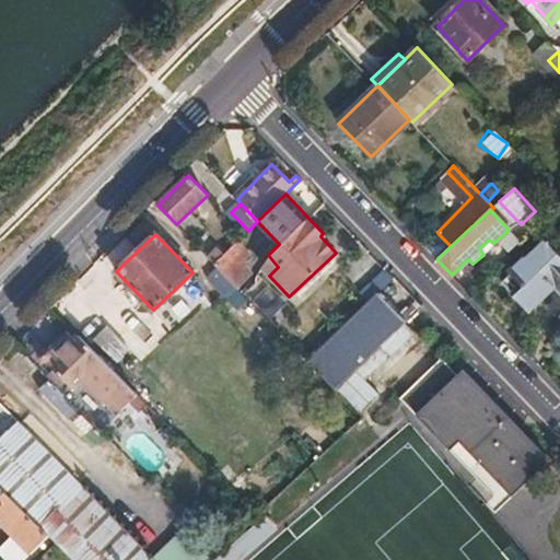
[(439,234),(426,246),(438,258),(451,246),(439,234)]
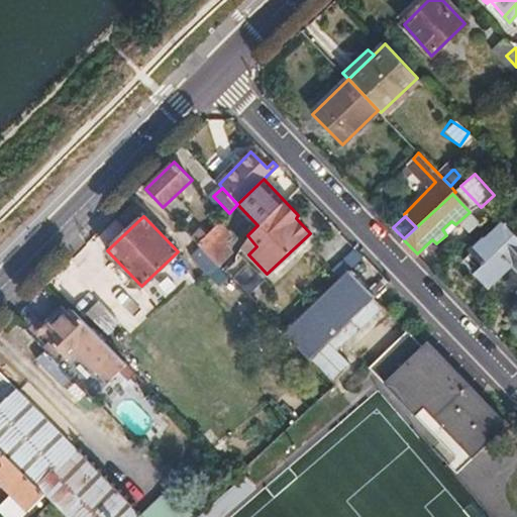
[(218,223),(198,243),(219,265),(230,253),(221,243),(223,240),(219,236),(225,230),(218,223)]
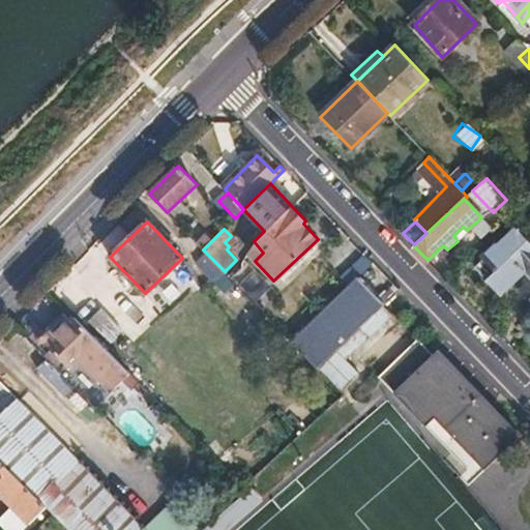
[(529,242),(522,235),(517,229),(500,243),(496,243),(483,256),(484,258),(476,267),(504,294),(527,273),(529,274),(529,242)]
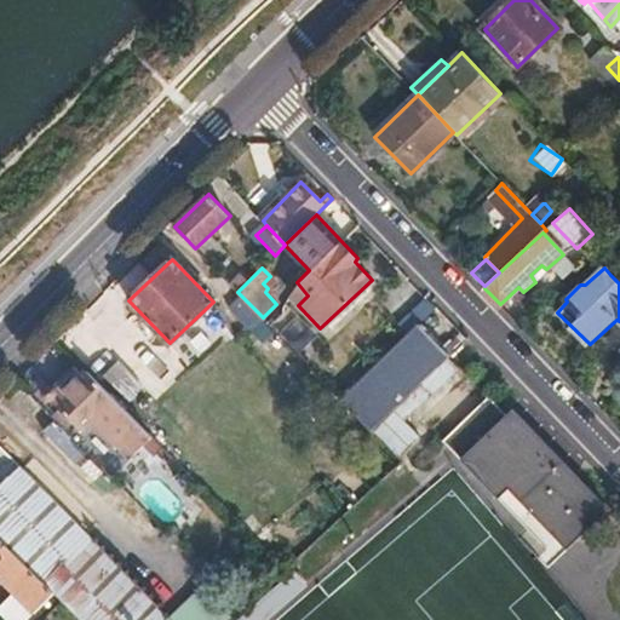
[(292,314),(275,329),(293,350),(310,334),(292,314)]
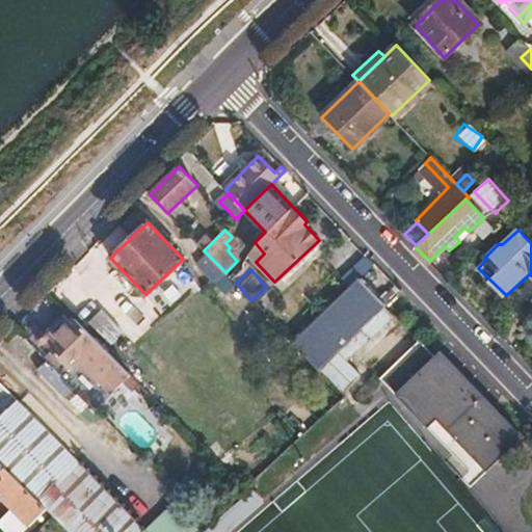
[(361,278),(293,343),(318,369),(386,306),(361,278)]
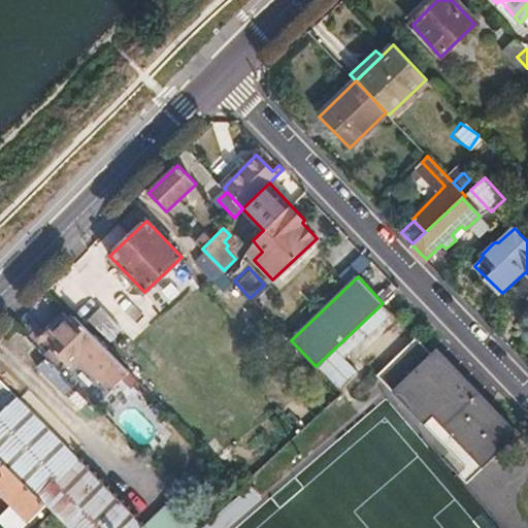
[(102,310),(92,321),(110,339),(121,329),(102,310)]
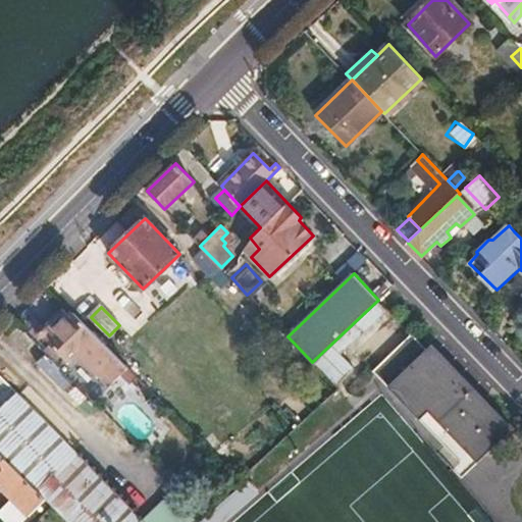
[(127,367),(71,313),(68,316),(62,311),(44,328),(40,328),(37,329),(35,332),(36,335),(37,338),(40,340),(45,338),(67,362),(77,353),(109,383),(127,367)]
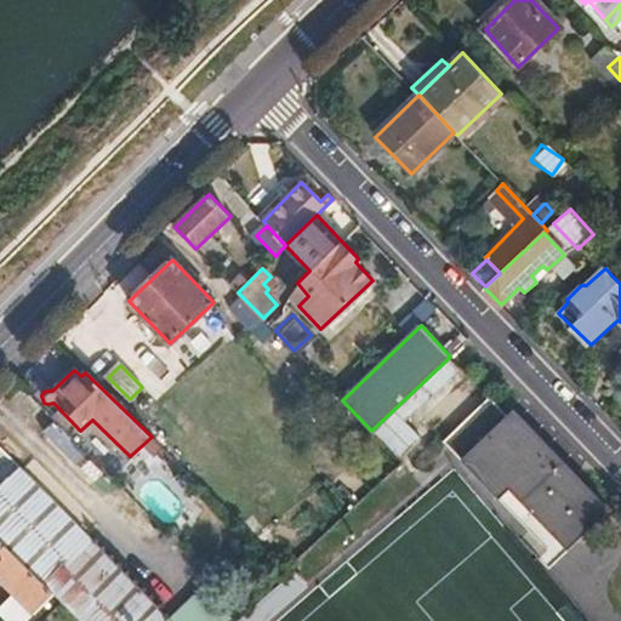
[(506,415),(491,399),(449,442),(462,457),(471,449),(510,490),(546,456),(506,415)]
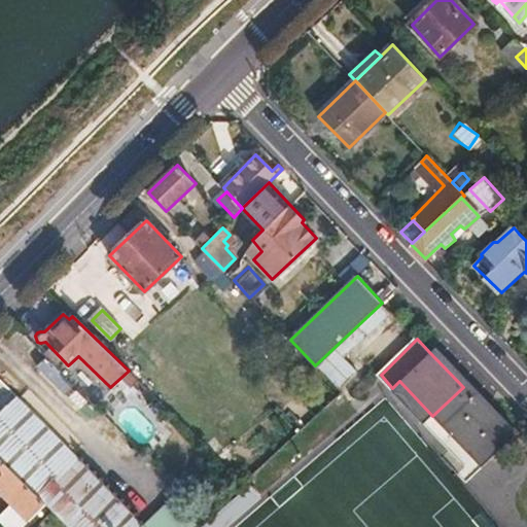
[(429,352),(463,387),(476,398),(482,393),(435,346),(429,352)]
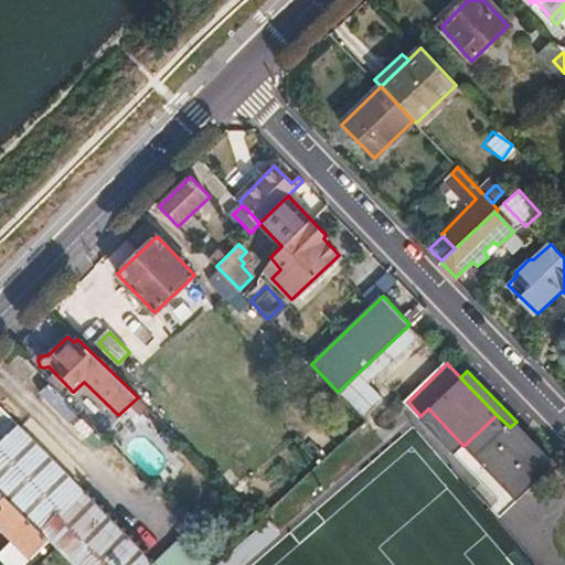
[(428,408),(420,416),(456,452),(464,446),(428,408)]
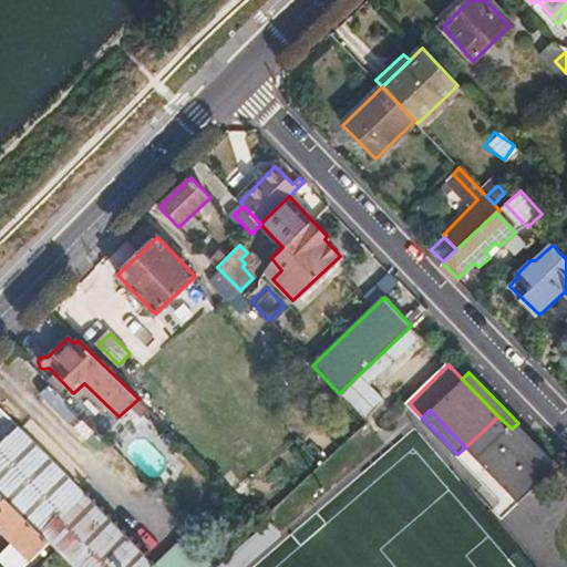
[(512,429),(498,416),(465,447),(457,454),(511,508),(518,503),(512,494),(477,460),(512,429)]
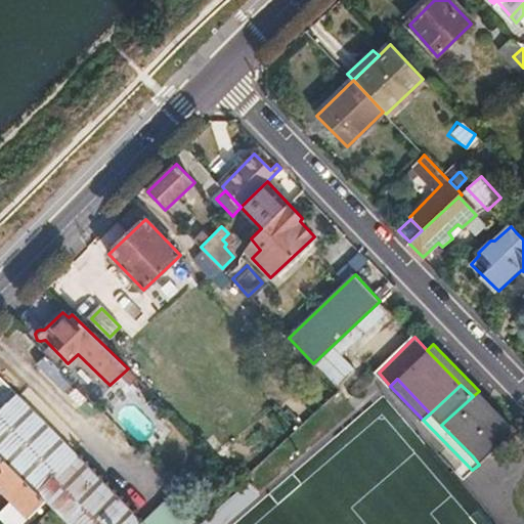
[(308,404),(315,412),(330,398),(322,391),(308,404)]
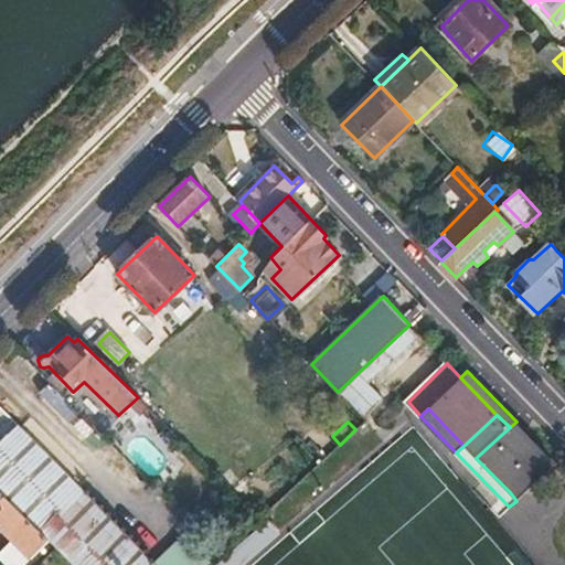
[(516,422),(510,427),(542,461),(548,470),(555,464),(516,422)]
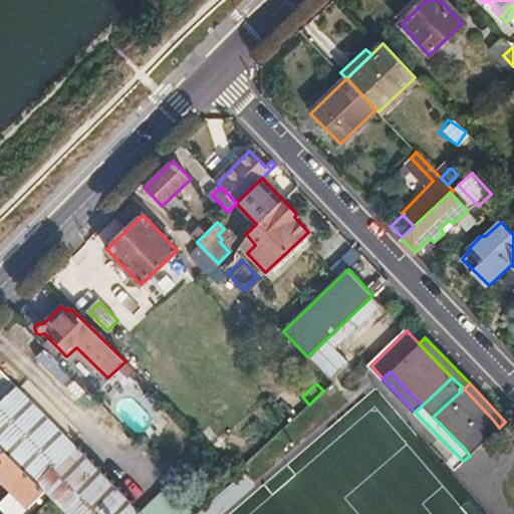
[(16,387),(0,403),(0,446),(43,490),(51,498),(68,513),(125,513),(103,490),(67,453),(75,445),(16,387)]
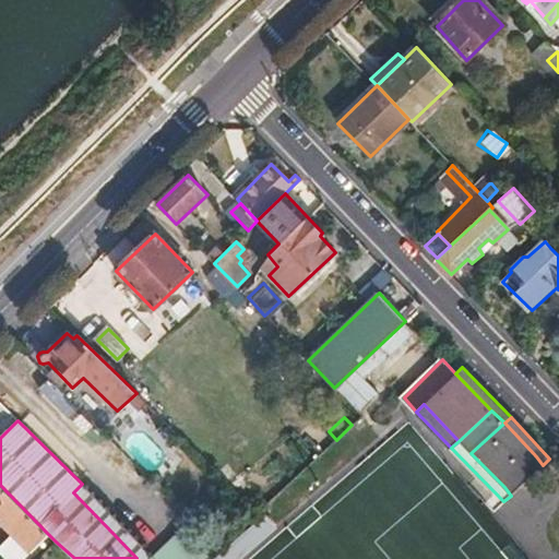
[(536,456),(504,423),(471,453),(504,487),(536,456)]
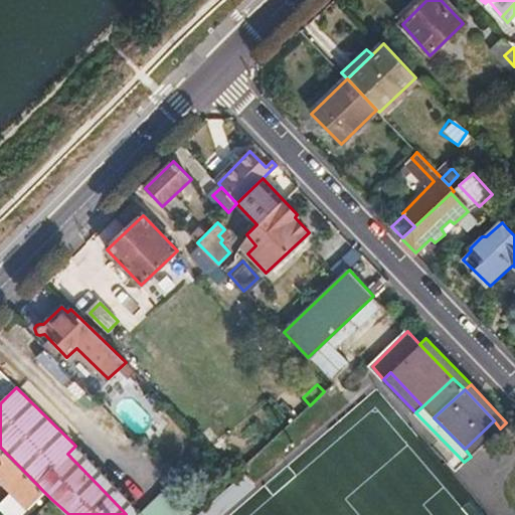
[(500,428),(494,420),(465,449),(471,457),(500,428)]
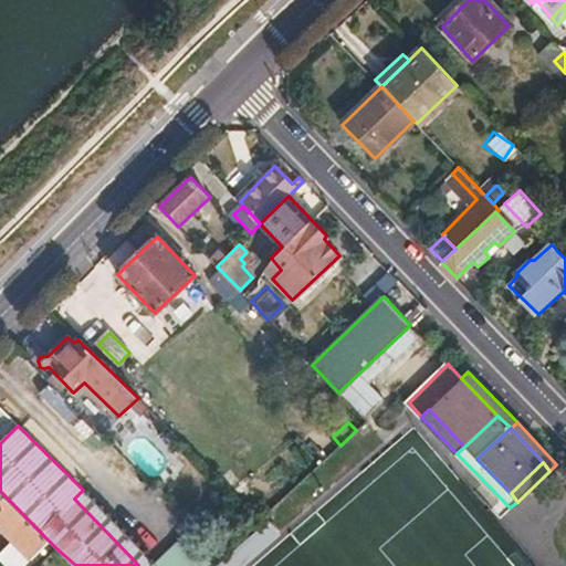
[(0,525),(13,538),(0,552),(0,558),(7,565),(20,565),(48,540),(0,491),(0,525)]
